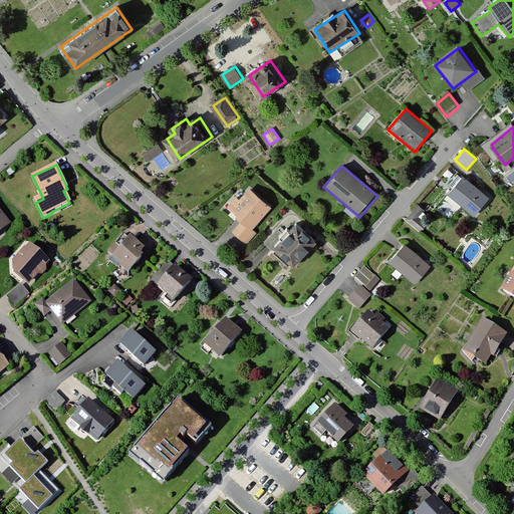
[(492,199),(464,177),(437,210),(449,220),(459,207),(475,220),(492,199)]
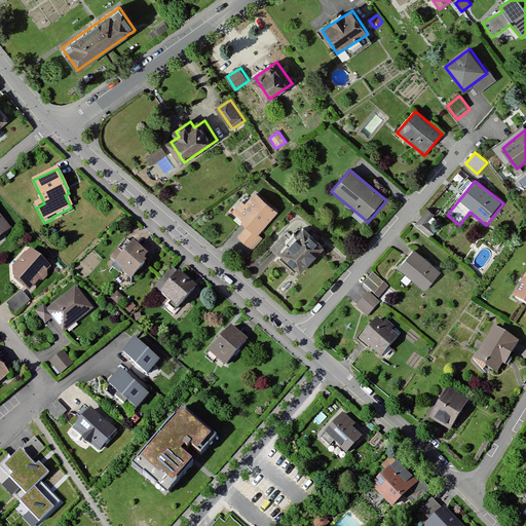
[(276,213),(255,194),(246,204),(241,200),(232,212),(242,221),(240,224),(246,228),(236,238),(252,251),(261,240),(257,236),(276,213)]
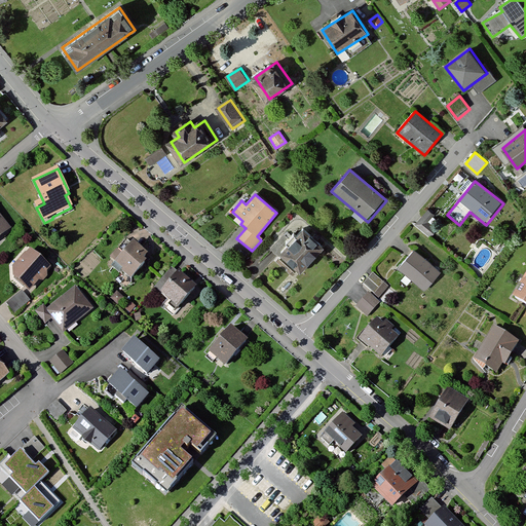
[(329,246),(306,226),(302,231),(299,229),(291,239),(293,240),(285,251),(286,252),(282,256),(299,272),(302,269),(305,271),(329,246)]
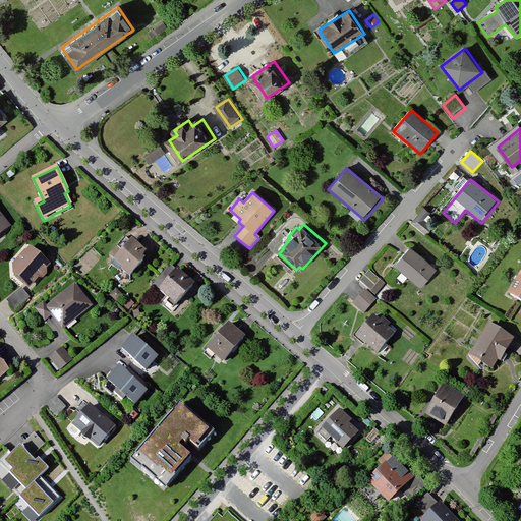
[(127,249),(135,240),(128,234),(121,243),(127,249)]
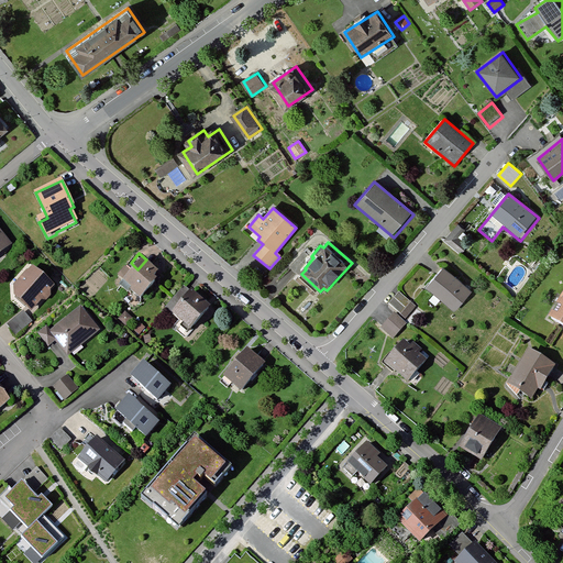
[(162,273),(146,260),(138,269),(122,287),(131,294),(133,291),(144,300),(161,280),(157,278),(162,273)]
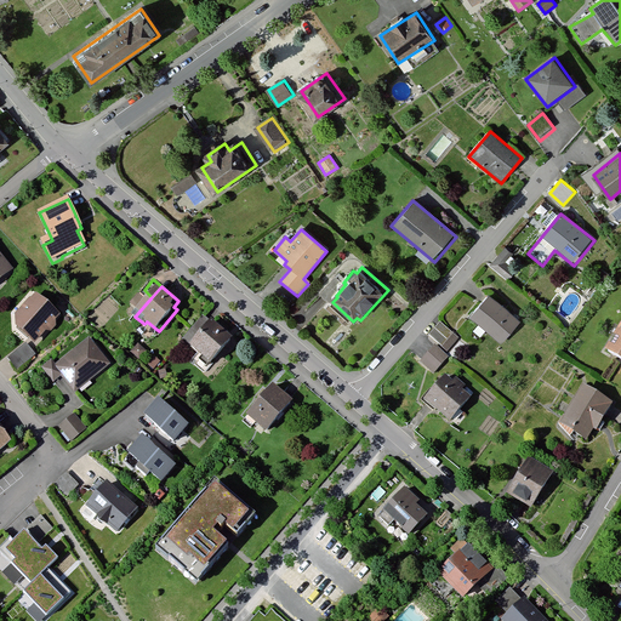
[(57,314),(33,295),(15,317),(16,328),(33,342),(57,314)]
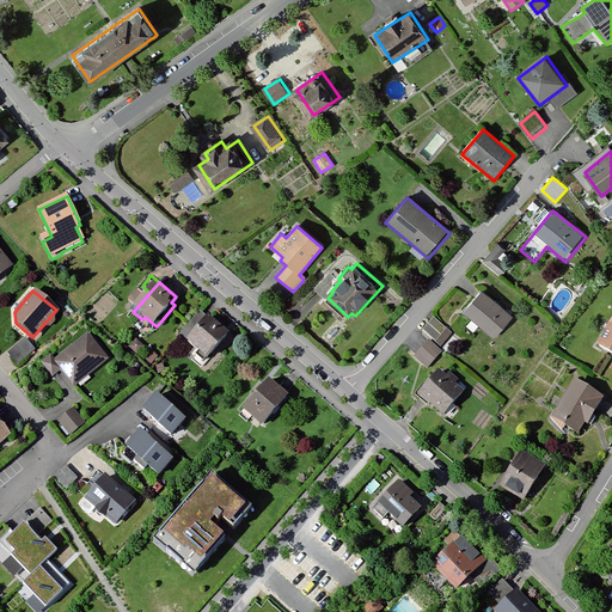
[(482,291),(463,313),(494,340),(513,317),(482,291)]
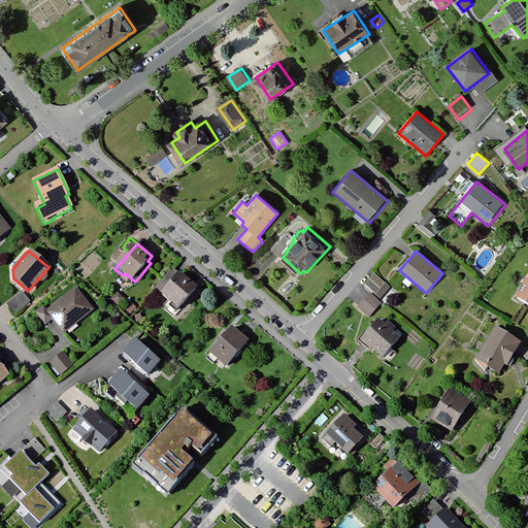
[(165,295),(183,274),(174,267),(157,288),(165,295)]
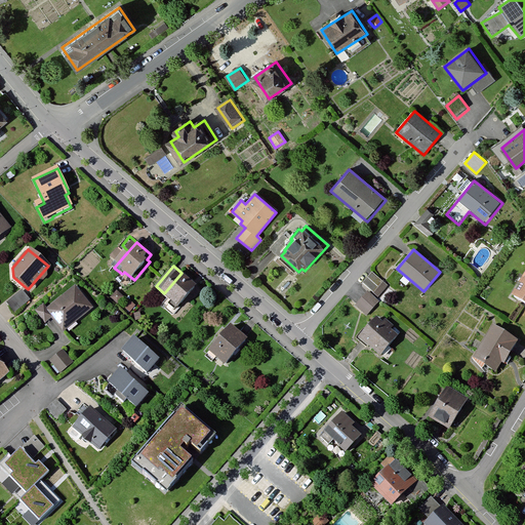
[(199,286),(182,273),(164,293),(182,308),(199,286)]
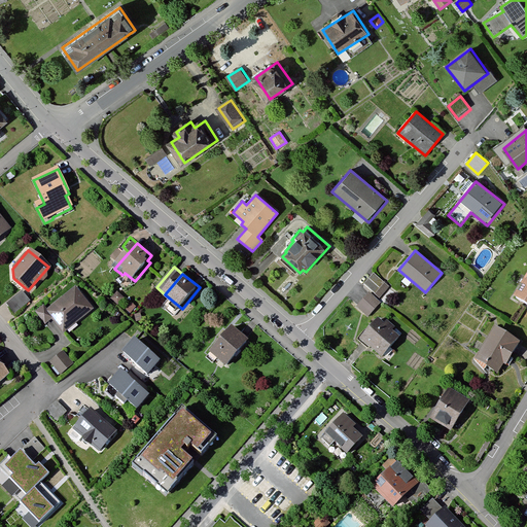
[(390,289),(373,274),(363,285),(381,300),(390,289)]
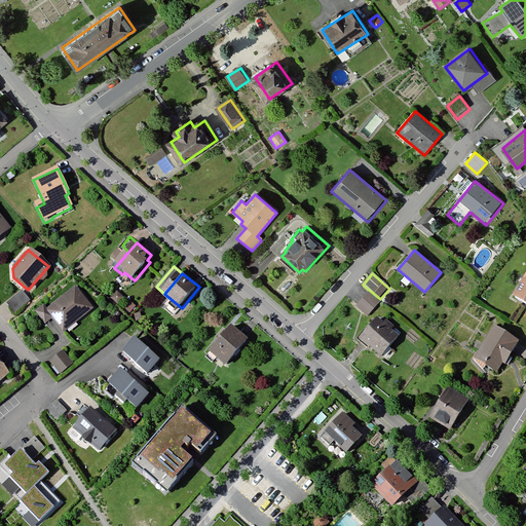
[(525,279),(514,302),(525,308),(525,279)]
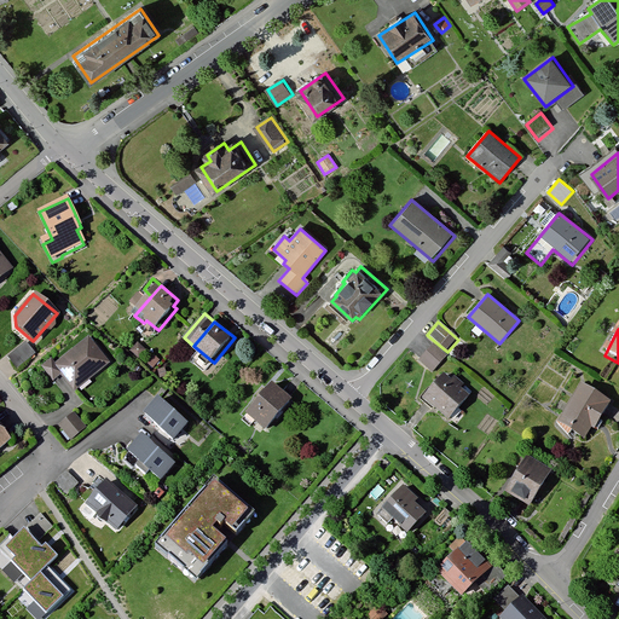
[(110,363),(91,337),(55,366),(62,376),(75,391),(110,363)]
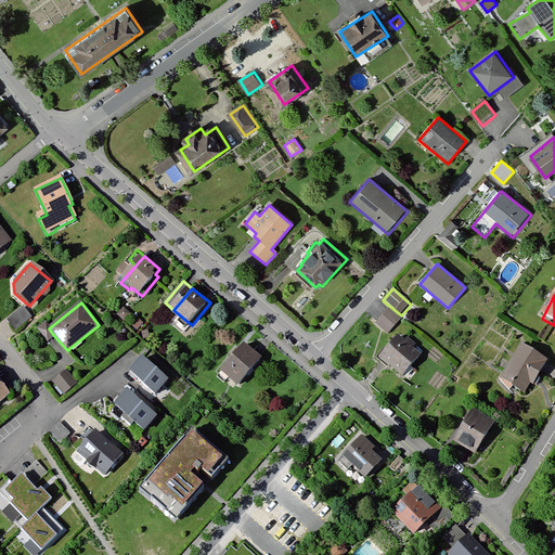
[(24,306),(7,320),(15,331),(33,317),(24,306)]
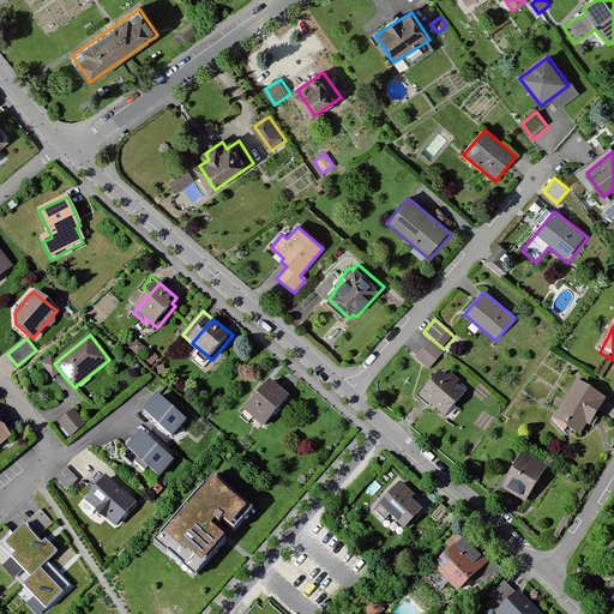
[(443,355),(429,344),(417,359),(431,369),(443,355)]
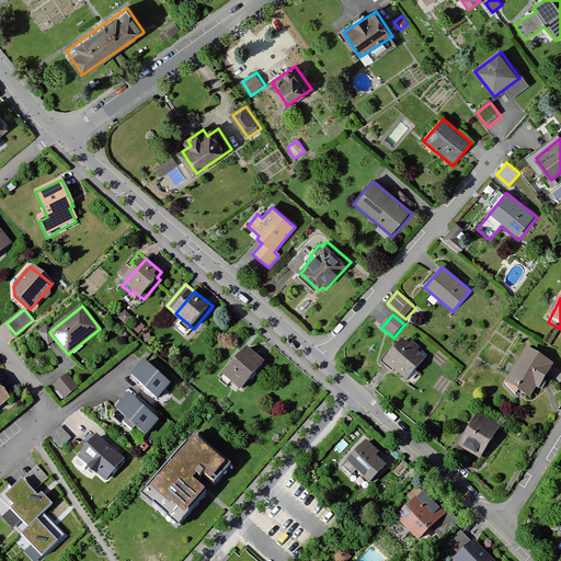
[(56,341),(49,332),(45,327),(37,332),(48,346),(56,341)]
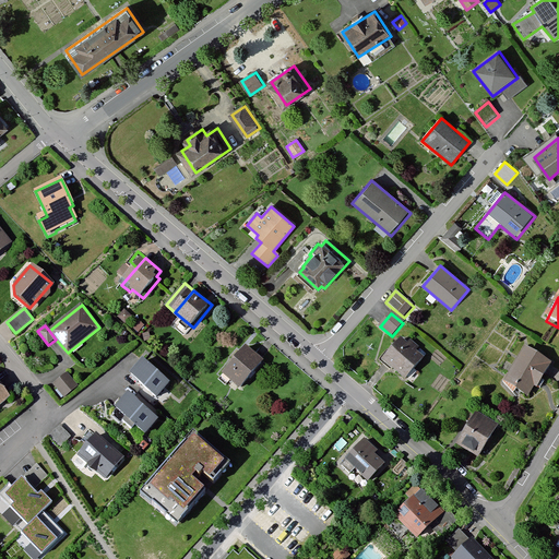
[(407,346),(400,341),(382,365),(406,382),(424,360),(415,355),(419,351),(409,343),(407,346)]
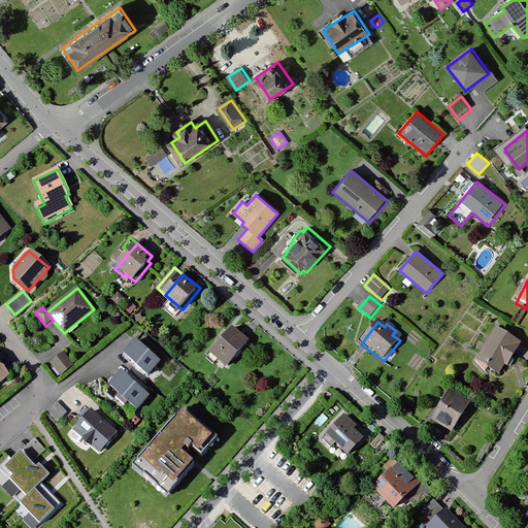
[(497,327),(476,363),(476,367),(500,381),(507,369),(512,371),(527,344),(497,327)]
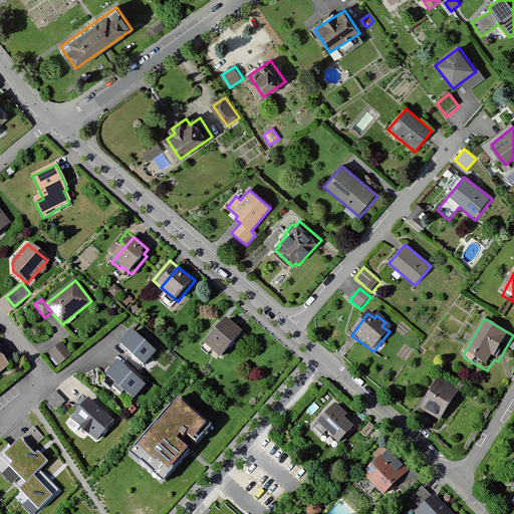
[(244,334),(227,321),(208,346),(225,359),(244,334)]
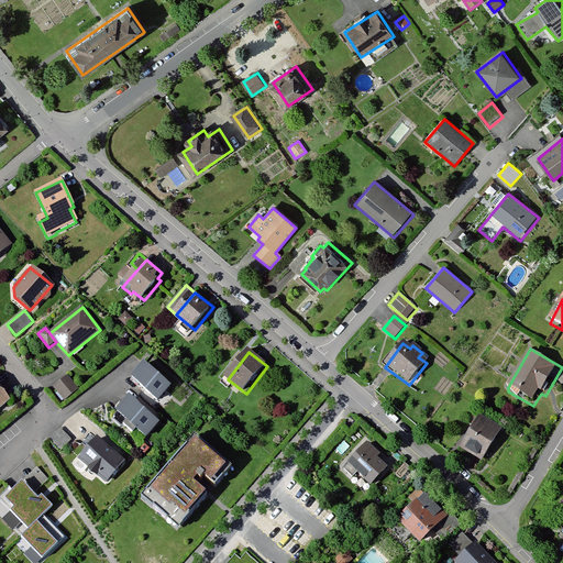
[(175,388),(144,363),(131,379),(162,405),(175,388)]
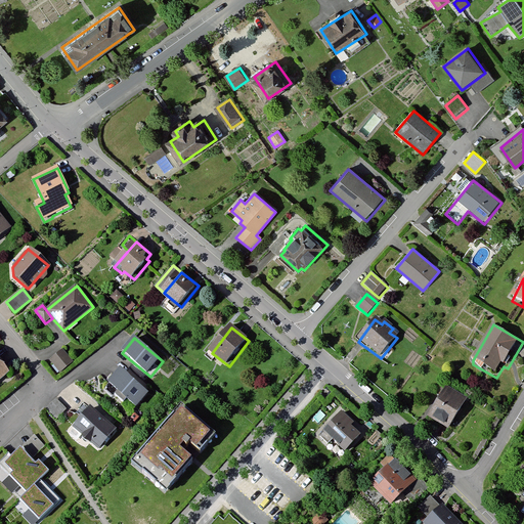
[(62,349),(49,360),(60,374),(74,362),(62,349)]
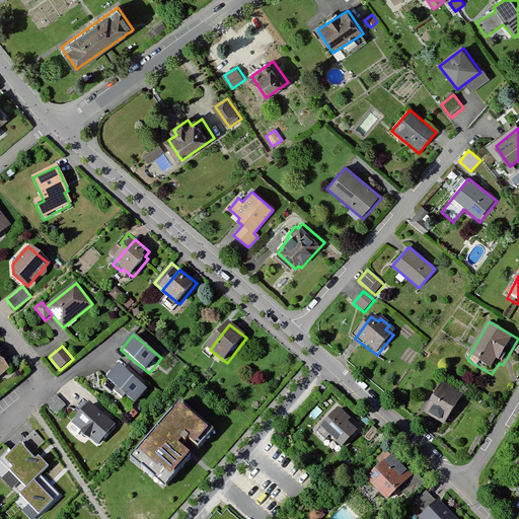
[(120,365),(106,379),(133,403),(146,388),(120,365)]
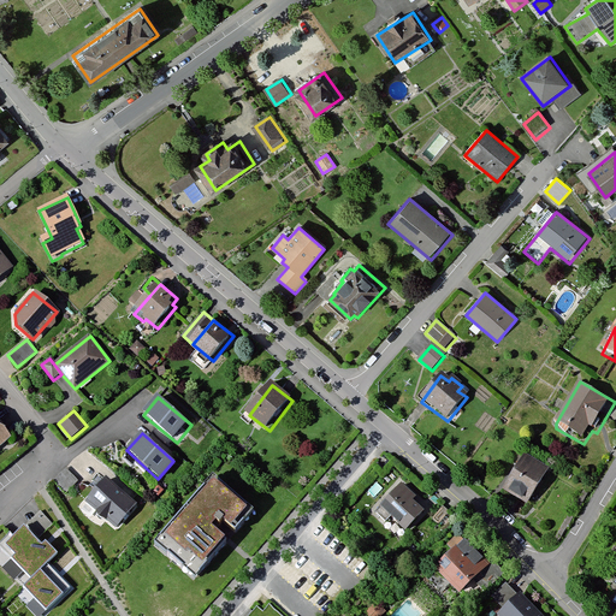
[(551,474),(522,458),(502,496),(531,511),(551,474)]
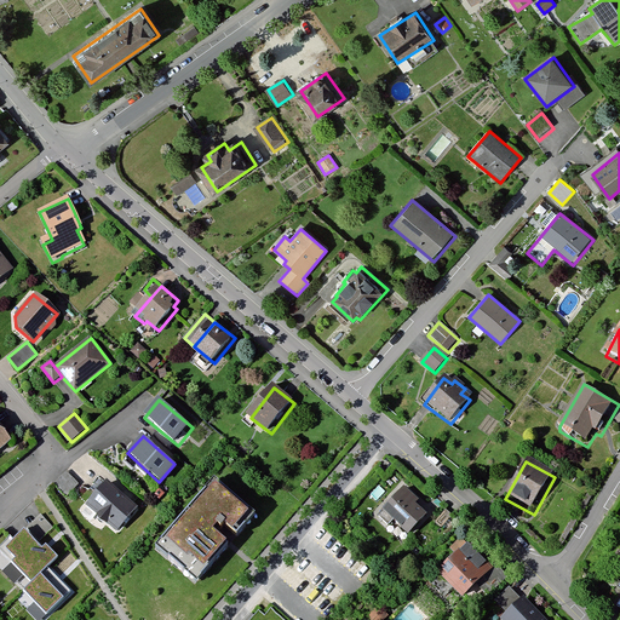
[(79,484),(67,471),(53,483),(67,497),(79,484)]
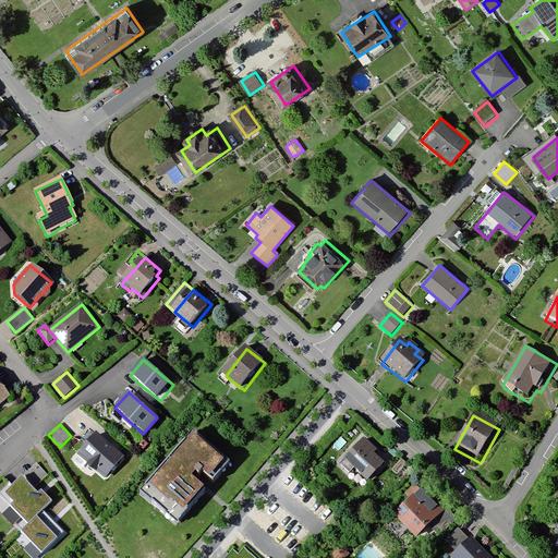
[(240,463),(201,429),(145,496),(183,528),(214,490),(202,480),(206,474),(210,477),(213,474),(223,483),(240,463)]
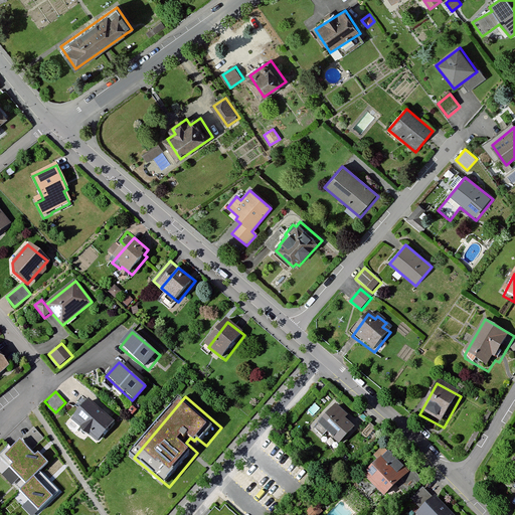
[(115,422),(90,401),(73,420),(99,442),(115,422)]
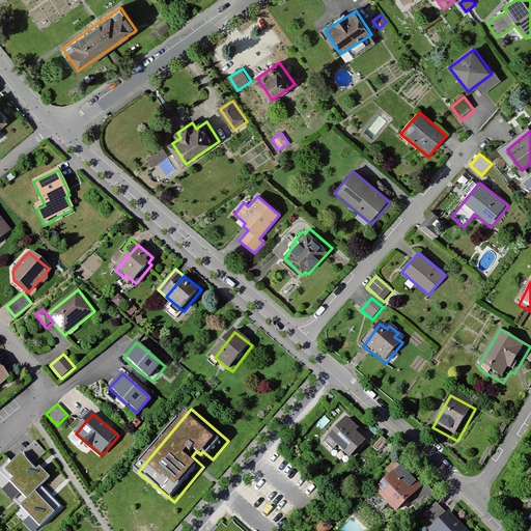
[(360,432),(346,420),(325,443),(347,464),(365,445),(357,437),(360,432)]
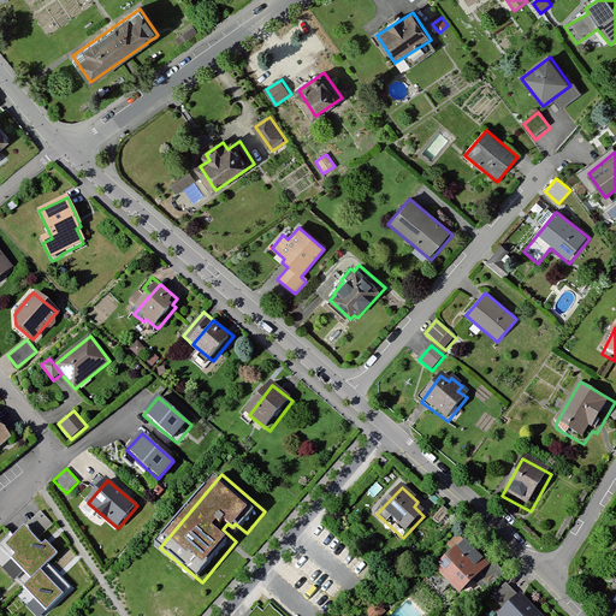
[(40,508),(27,521),(39,533),(52,519),(40,508)]
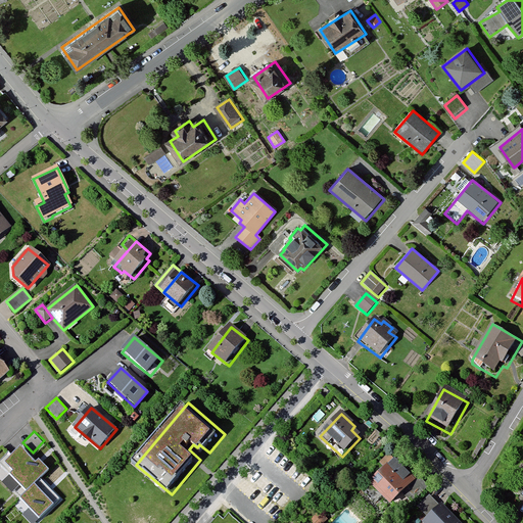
[(35,464),(20,448),(5,463),(13,472),(10,475),(20,486),(27,492),(34,485),(39,480),(49,471),(39,461),(35,464)]
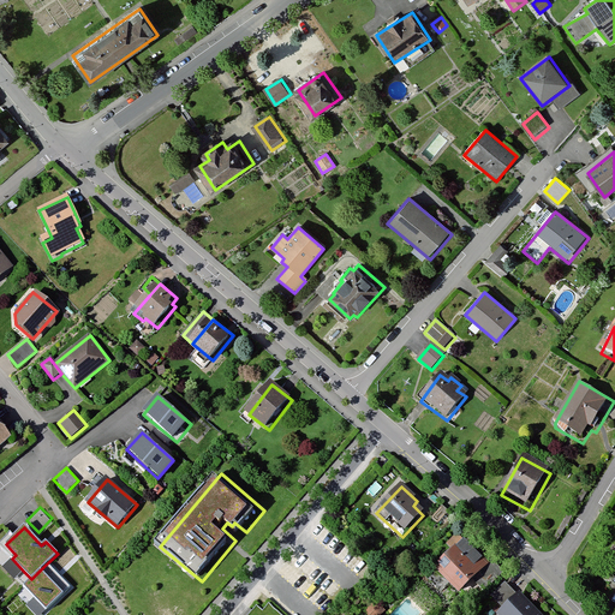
[(491,568),(464,542),(433,574),(460,601),(491,568)]
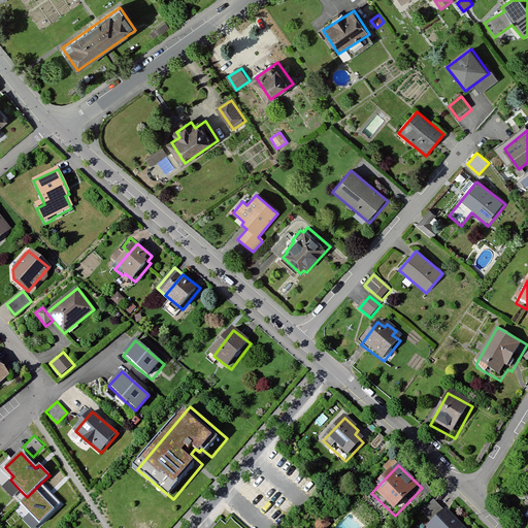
[(21,491),(10,480),(2,488),(12,498),(21,491)]
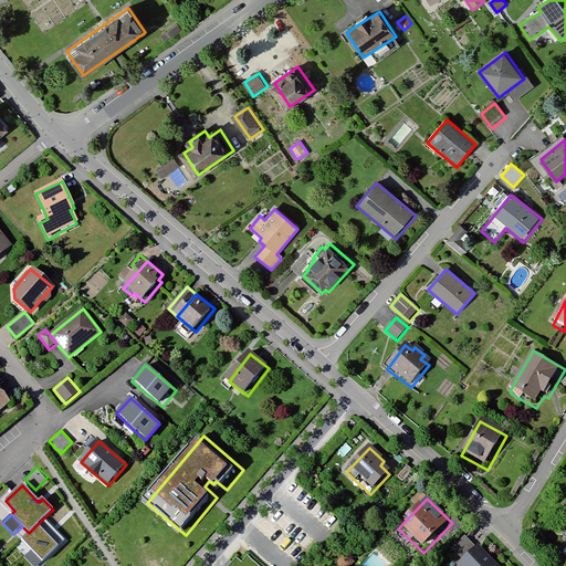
[(64,541),(42,520),(37,525),(58,547),(64,541)]
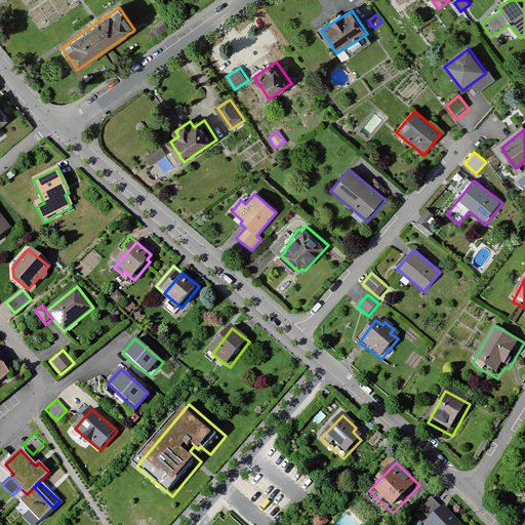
[(53,508),(34,487),(27,494),(19,500),(40,521),(53,508)]
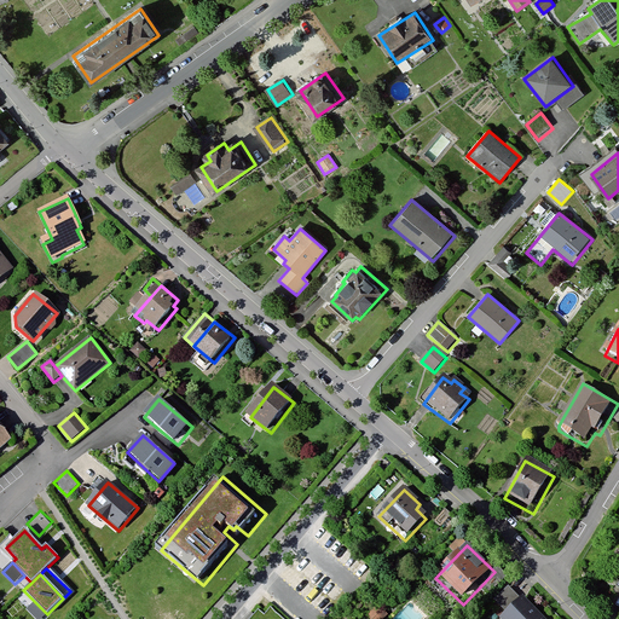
[(538,618),(507,589),(493,603),(505,615),(502,618),(538,618)]
